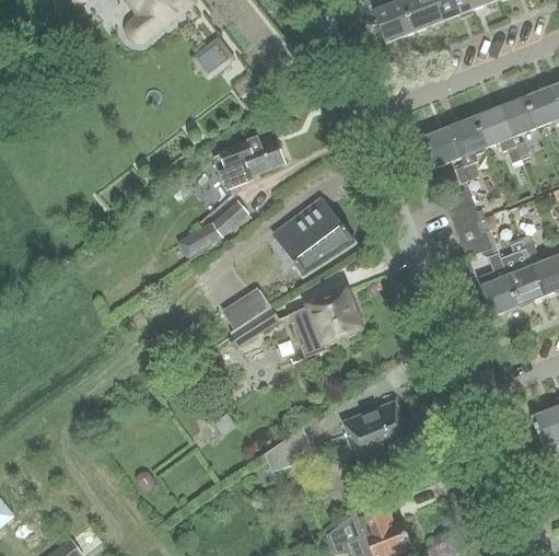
[(127,33),(128,34),(128,35),(130,36),(131,37),(132,37),(134,38),(135,38),(136,38),(137,38),(139,38),(140,38),(141,37),(142,37),(143,36),(191,0),(128,0),(138,13),(130,19),(128,20),(127,22),(126,24),(126,25),(126,26),(126,27),(126,29),(126,30),(126,31),(127,32),(127,33)]
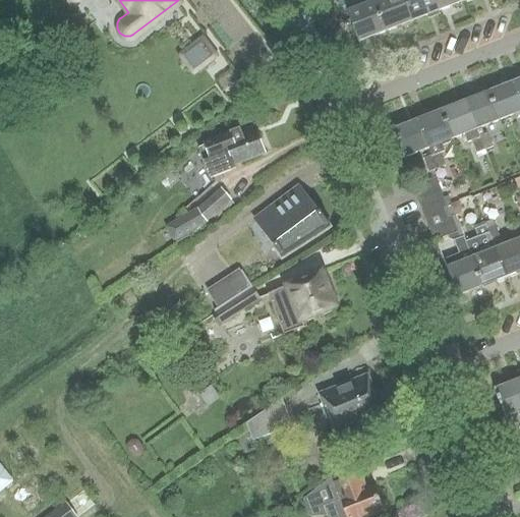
[(358,0),(359,3),(346,8),(357,39),(385,29),(372,0),(358,0)]
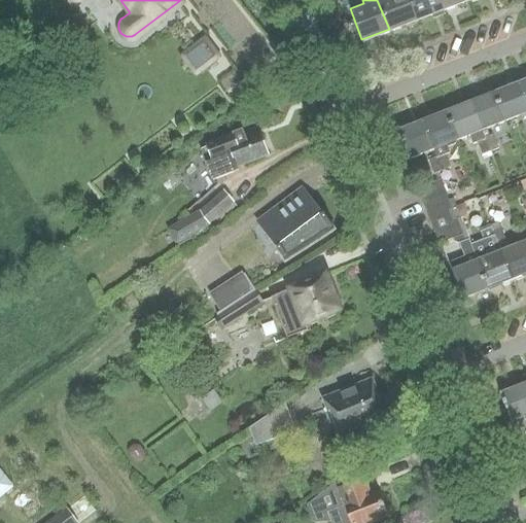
[(377,0),(389,29),(416,18),(409,0),(377,0)]
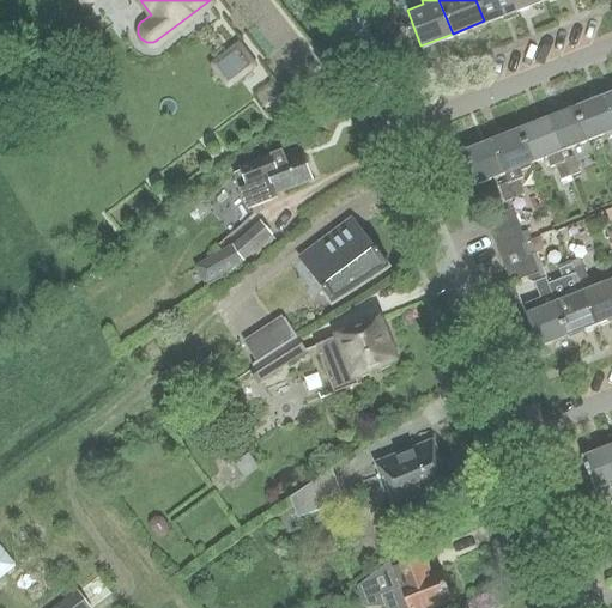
[(476,0),(484,20),(515,10),(511,0),(476,0)]
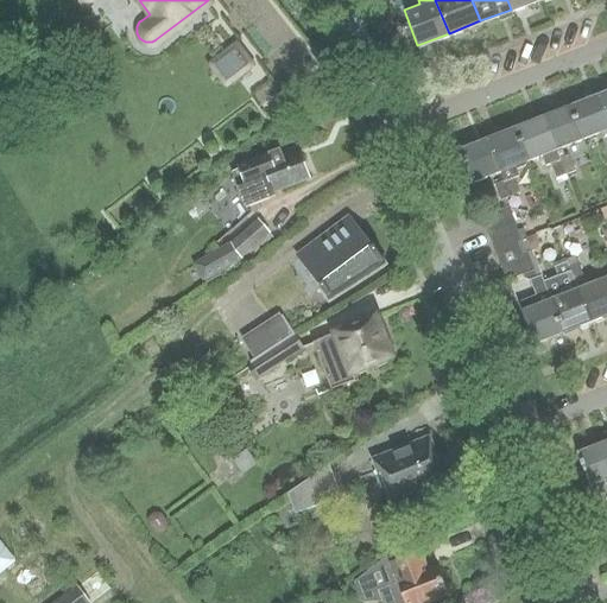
[(507,0),(511,10),(535,0),(507,0)]
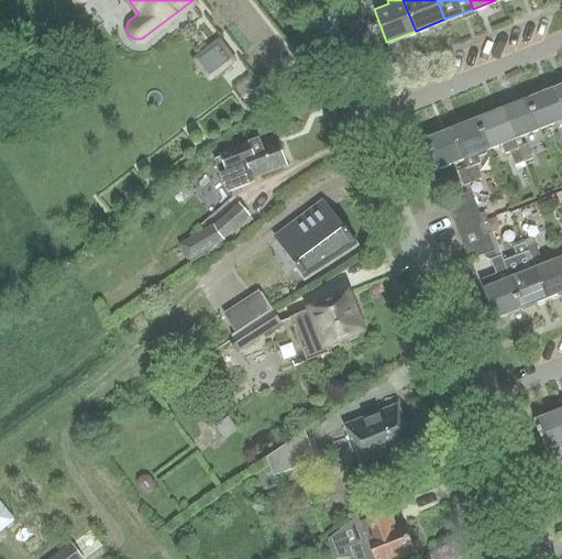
[(189,56),(208,79),(235,57),(217,33),(189,56)]
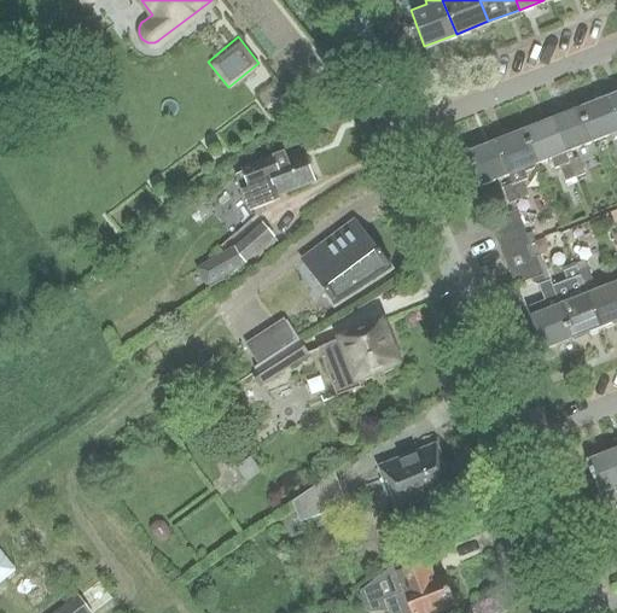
[(616,88),(606,93),(616,120),(616,88)]
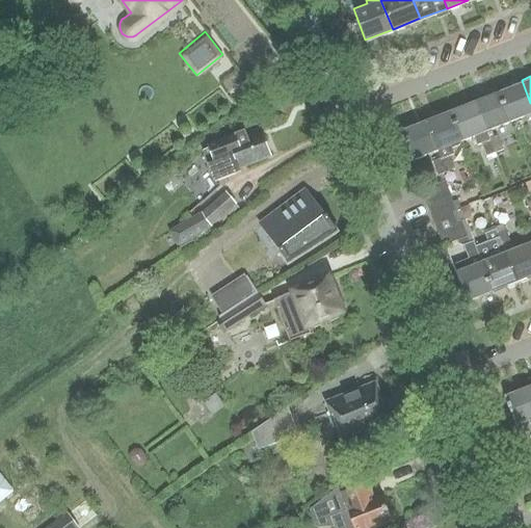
[(499,89),(509,119),(523,113),(530,133),(530,103),(522,80),(499,89)]
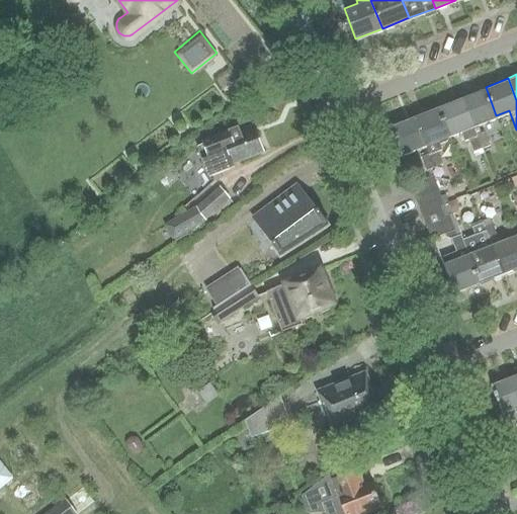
[(486,87),(461,96),(481,146),(489,143),(484,129),(481,130),(478,122),(496,115),(486,87)]
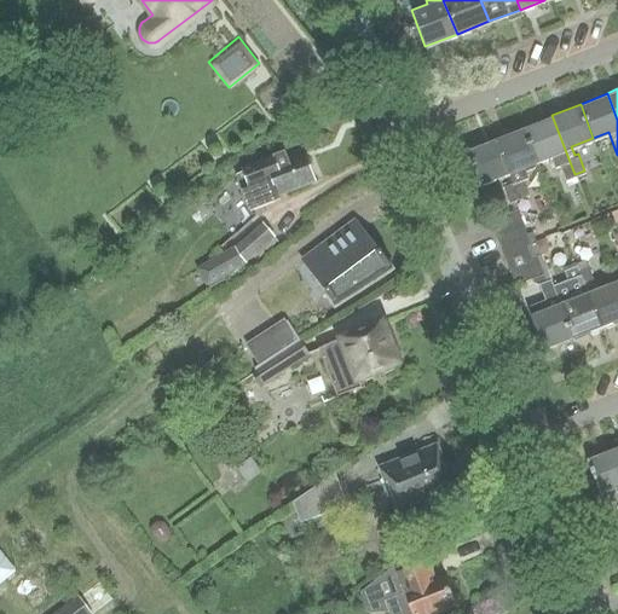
[(565,178),(575,174),(552,115),(524,126),(537,160),(550,155),(554,163),(559,161),(565,178)]
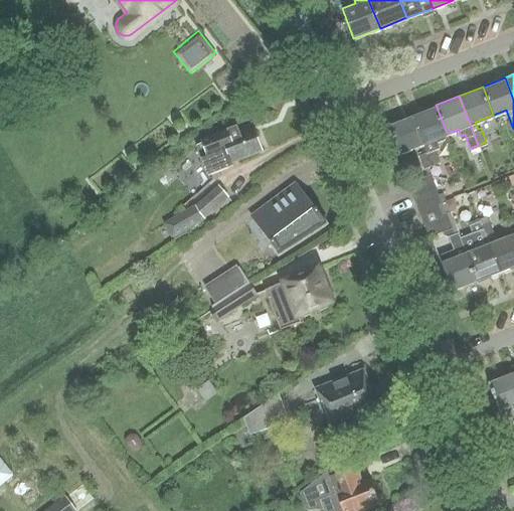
[(436,105),(411,115),(422,143),(426,150),(431,163),(439,159),(435,148),(440,146),(436,138),(447,133),(436,105)]
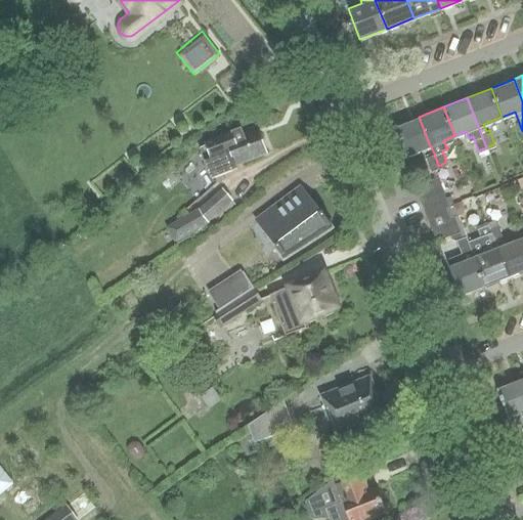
[(406,155),(430,145),(419,117),(395,126),(406,155)]
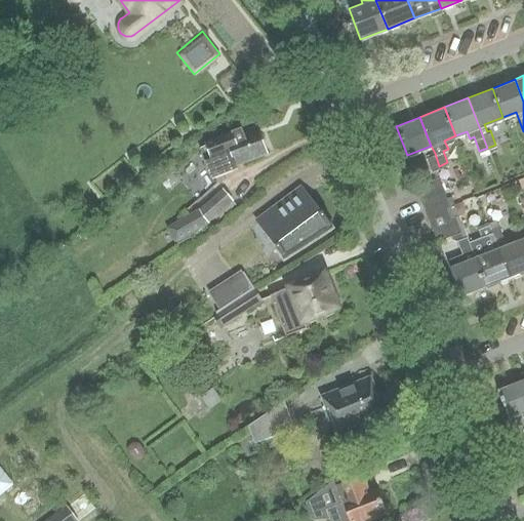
[(265,150),(257,130),(244,134),(241,126),(202,141),(204,145),(200,147),(211,176),(237,167),(235,161),(265,150)]
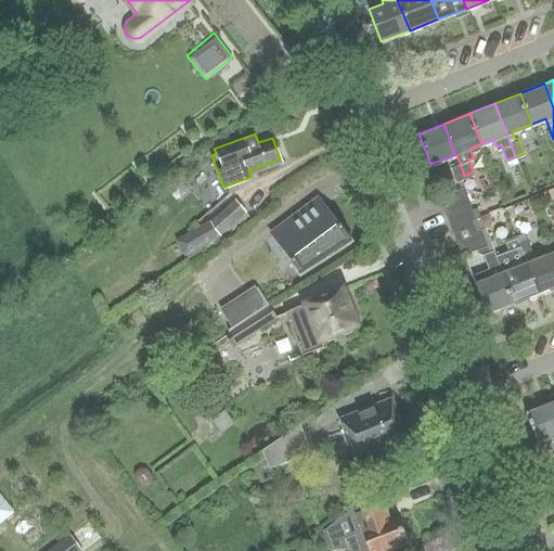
[(455,179),(464,176),(460,162),(459,163),(450,166),(455,179)]
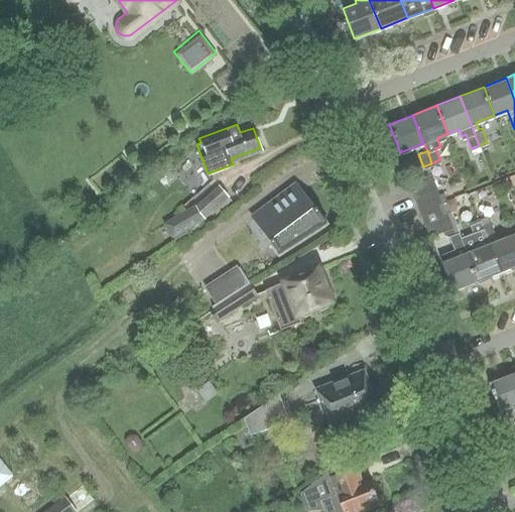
[(411,193),(435,183),(430,172),(407,181),(411,193)]
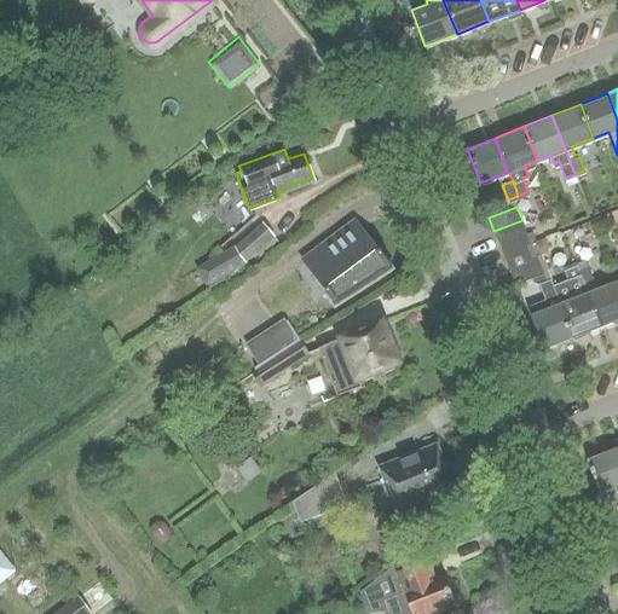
[(617,207),(606,212),(610,221),(617,218),(617,207)]
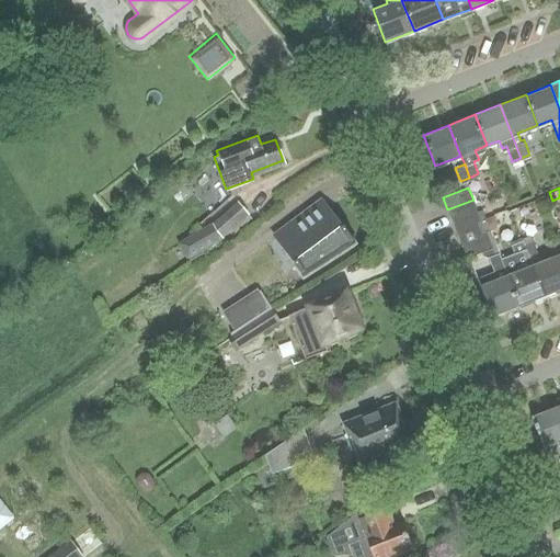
[(237,200),(209,224),(220,237),(249,213),(237,200)]
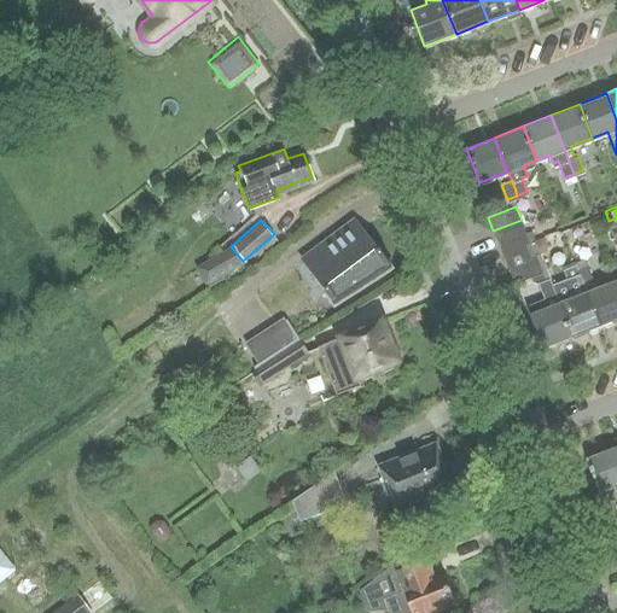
[(493,231),(499,244),(527,233),(522,220),(493,231)]
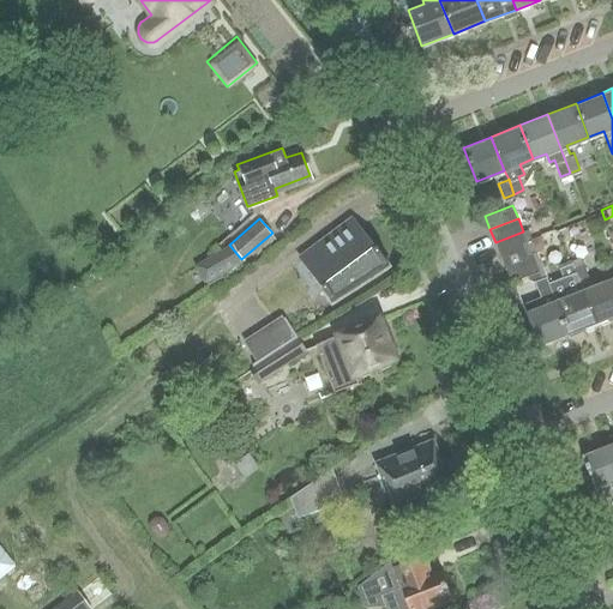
[(323,289),(332,302),(390,265),(362,223),(324,252),(317,243),(299,258),(300,260),(310,254),(331,282),(323,289)]
